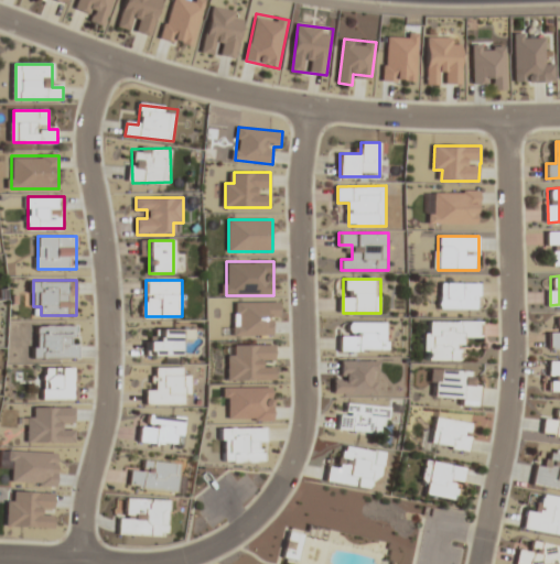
[(442,308),(481,308),(481,283),(442,283),(442,308)]
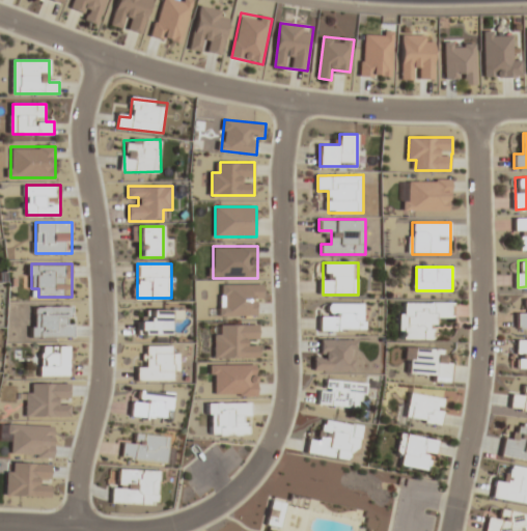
[(222,315),(258,315),(258,304),(265,304),(265,284),(222,284),(222,315)]
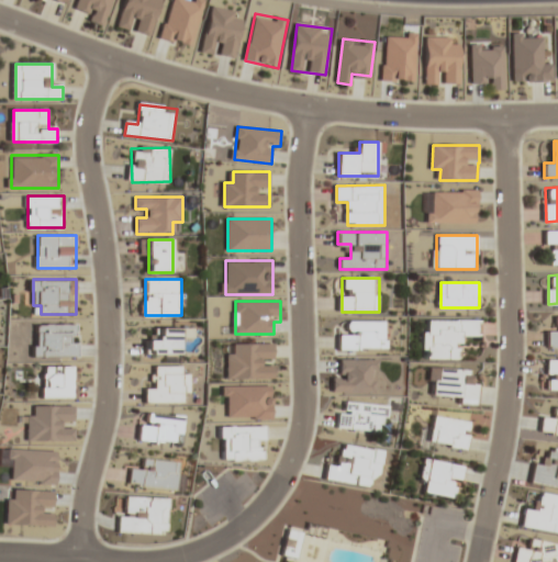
[(424,359),(461,359),(461,337),(482,337),(482,319),(424,319),(424,359)]
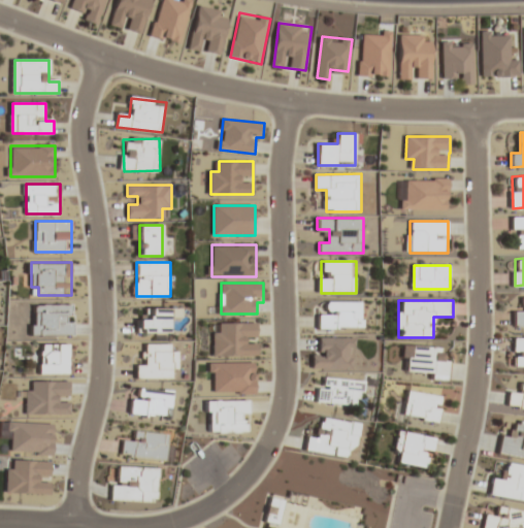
[(320,328),(363,328),(363,301),(329,301),(329,312),(320,312),(320,328)]
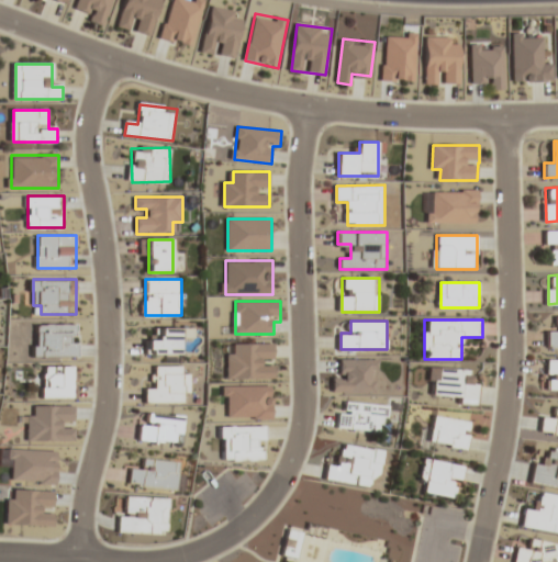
[(36,324),(36,357),(79,357),(79,324),(36,324)]
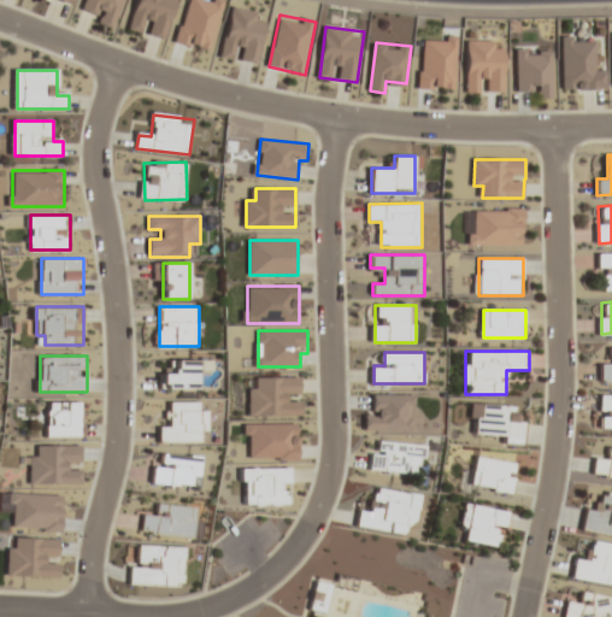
[(202,388),(202,359),(175,359),(175,372),(163,372),(163,388),(202,388)]
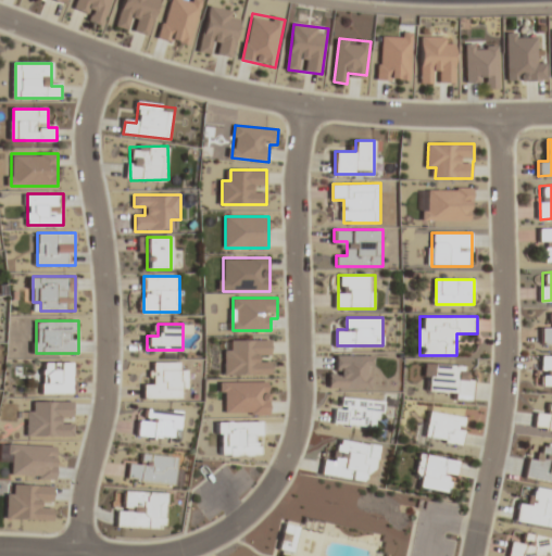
[(273,376),(273,340),(227,340),(227,376),(273,376)]
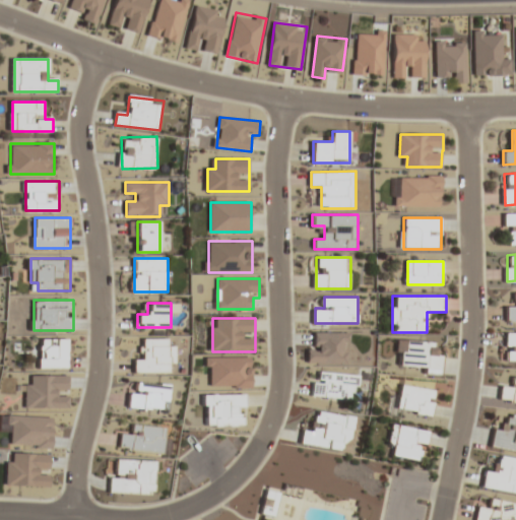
[(311,365),(350,365),(350,332),(311,332),(311,365)]
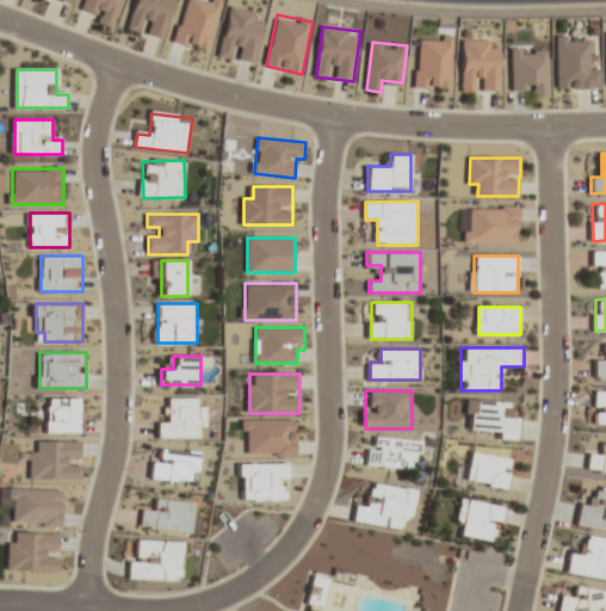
[(595,426),(605,426),(605,390),(595,390),(595,426)]
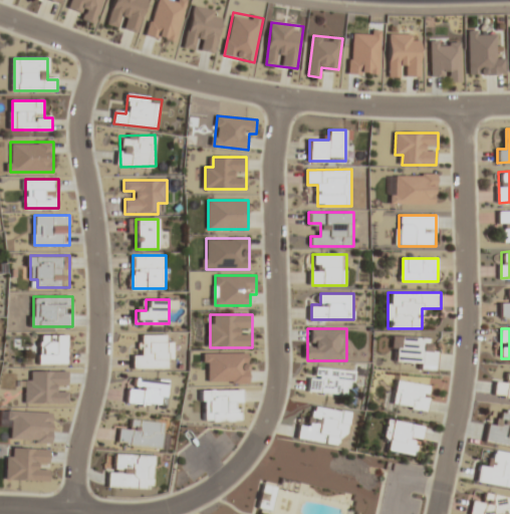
[(174,334),(144,334),(144,354),(134,354),(134,368),(174,368),(174,334)]
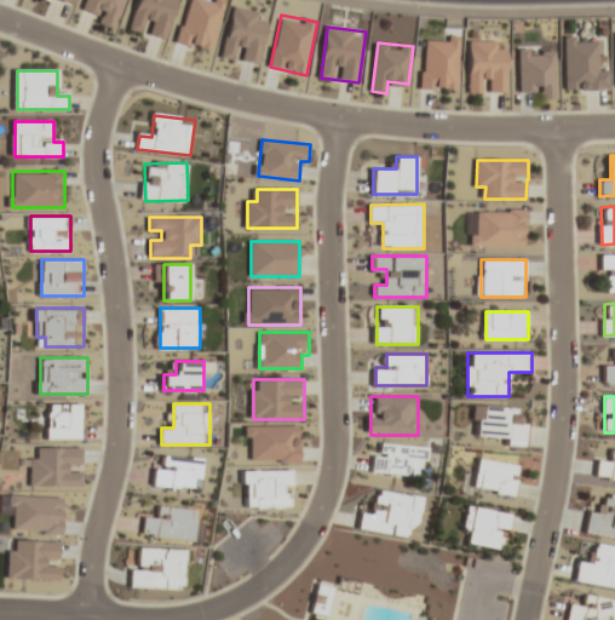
[(84,405),(47,405),(47,440),(84,440),(84,405)]
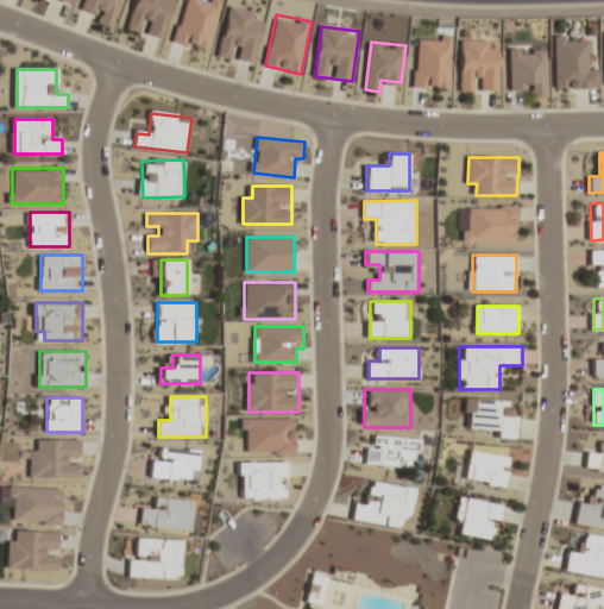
[(521,434),(522,414),(511,413),(513,400),(466,397),(465,431),(521,434)]
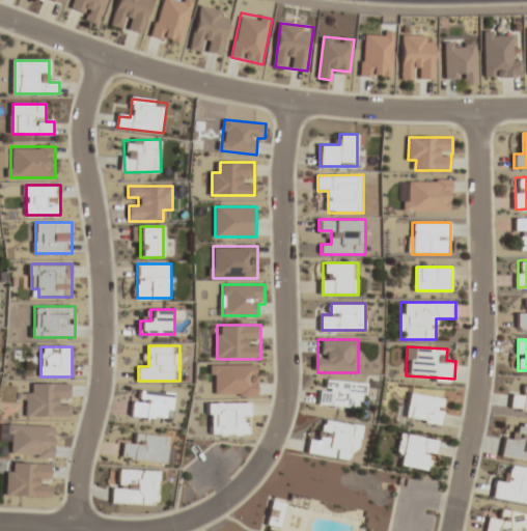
[(259,396),(259,364),(214,364),(214,396),(259,396)]
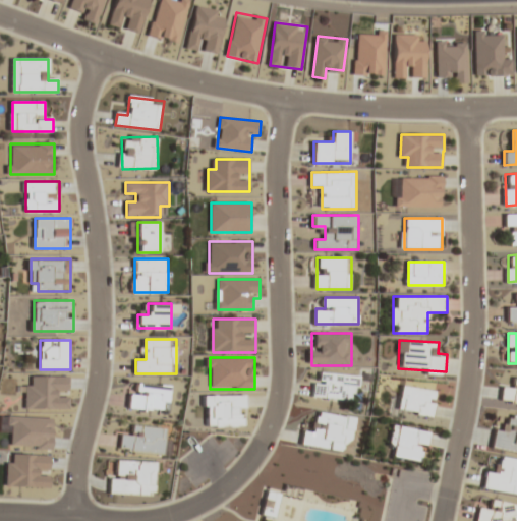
[(361,375),(317,371),(314,397),(359,400),(361,375)]
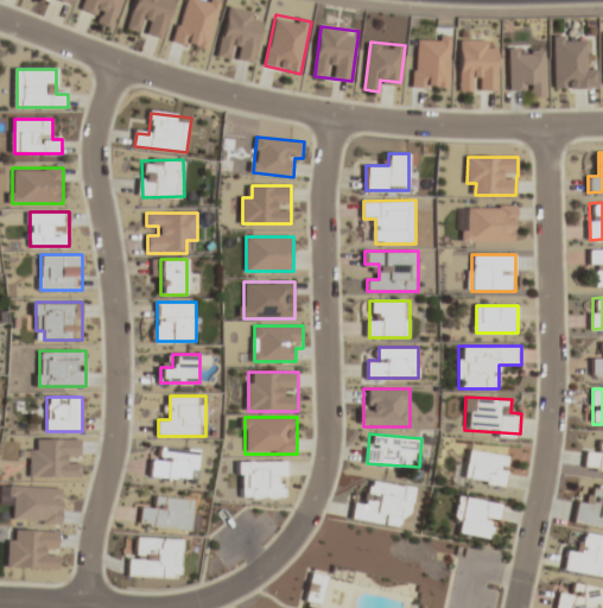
[(82,476),(82,438),(32,438),(32,476),(82,476)]
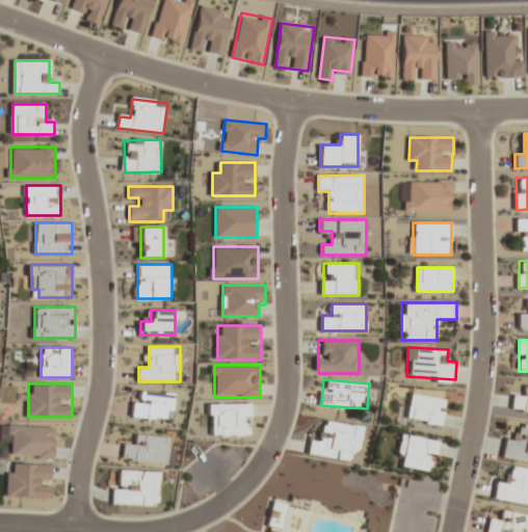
[(527,386),(526,386),(526,396),(515,395),(512,410),(527,411),(527,386)]
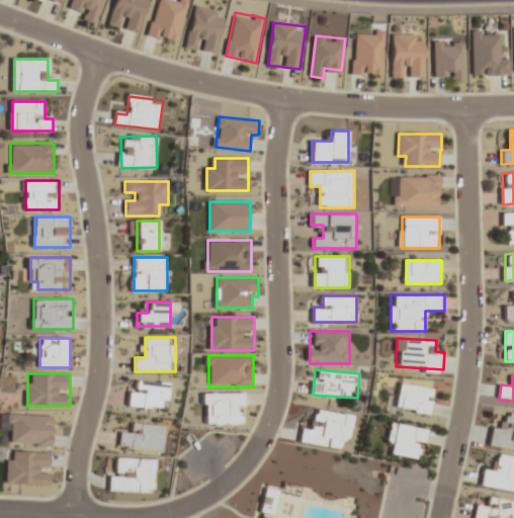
[(392,409),(433,415),(436,387),(396,381),(392,409)]
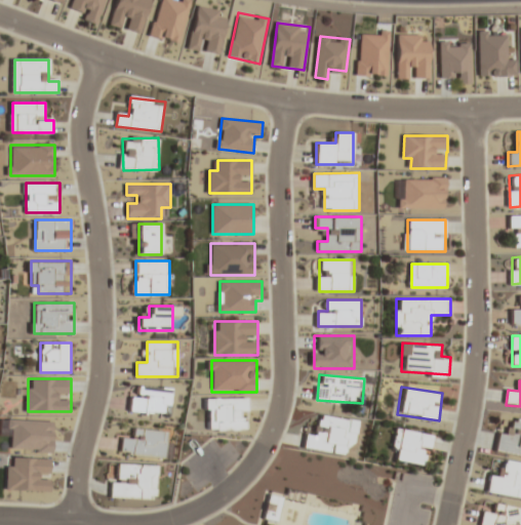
[(172,390),(132,390),(132,413),(172,413),(172,390)]
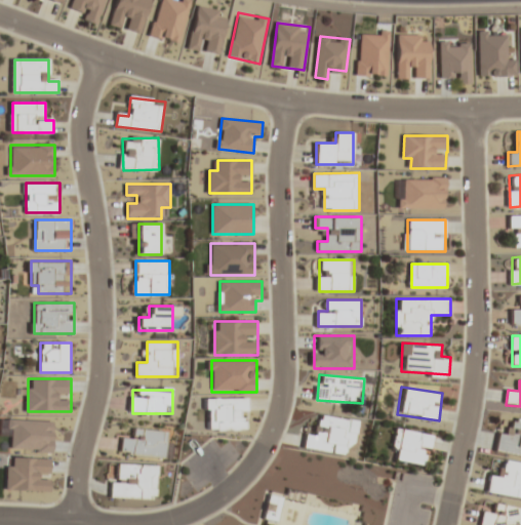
[(249,430),(249,398),(206,398),(206,430),(249,430)]
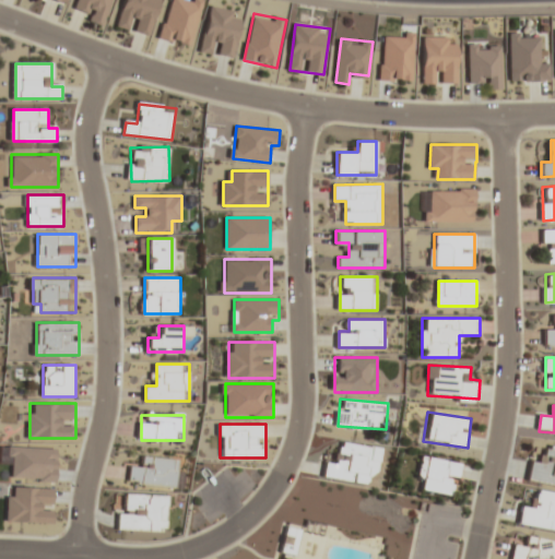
[(385,448),(341,441),(339,462),(327,461),(325,478),(368,485),(369,476),(380,477),(385,448)]
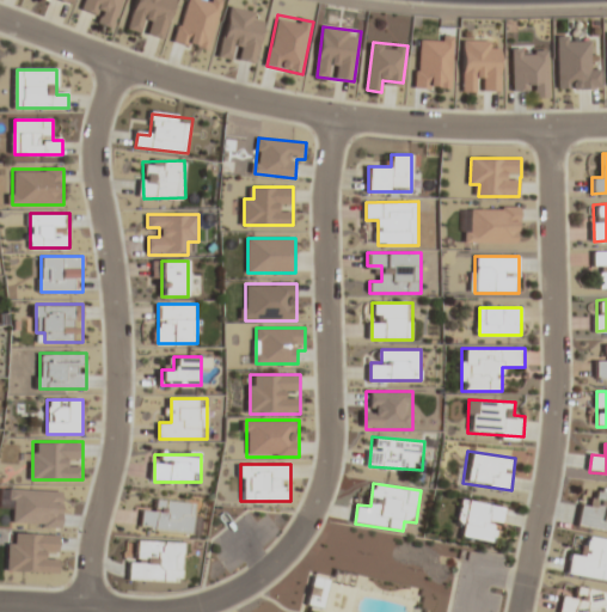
[(606,487),(600,485),(596,501),(584,499),(578,525),(606,530),(606,487)]
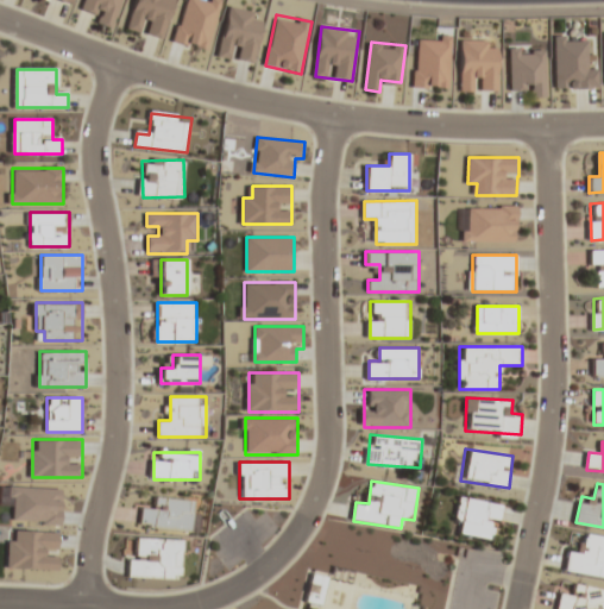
[(505,504),(463,496),(454,532),(498,541),(505,504)]
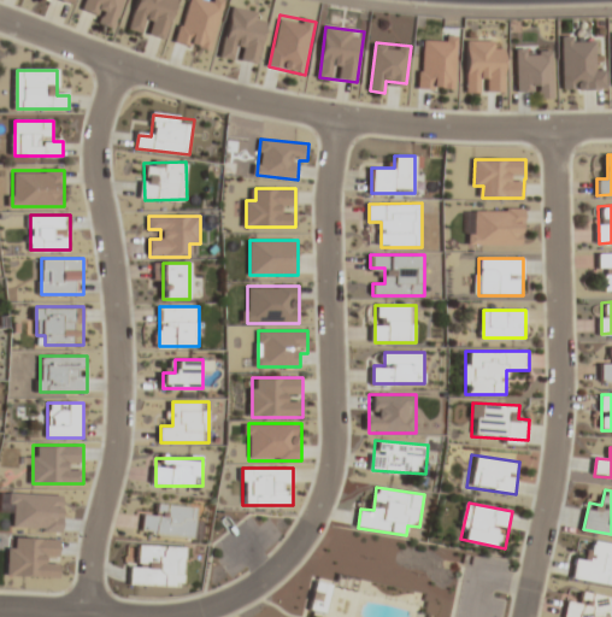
[(199,507),(158,504),(157,516),(145,515),(143,534),(195,540),(199,507)]
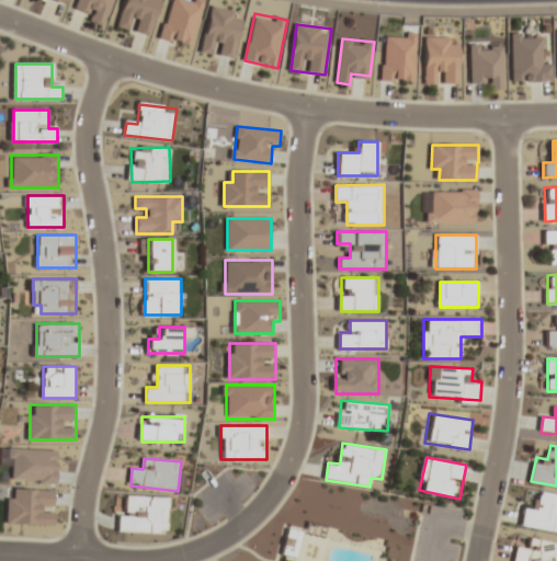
[(12,524),(55,525),(55,491),(12,491),(12,524)]
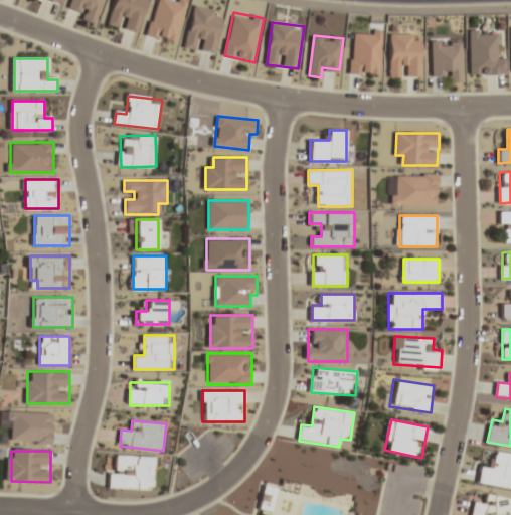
[(510,453),(495,452),(493,465),(482,464),(480,484),(510,487),(510,453)]
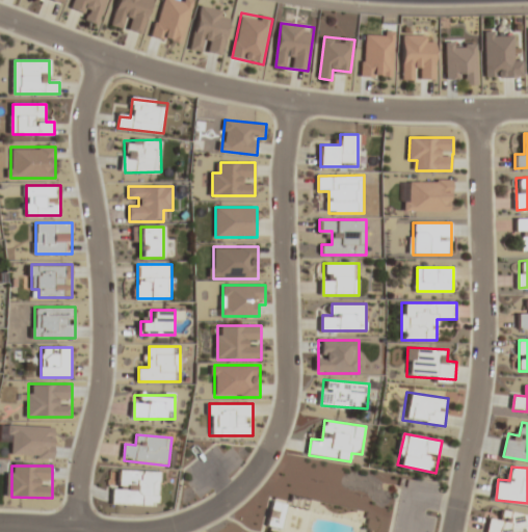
[(158,504),(157,474),(121,475),(121,489),(113,489),(114,506),(158,504)]
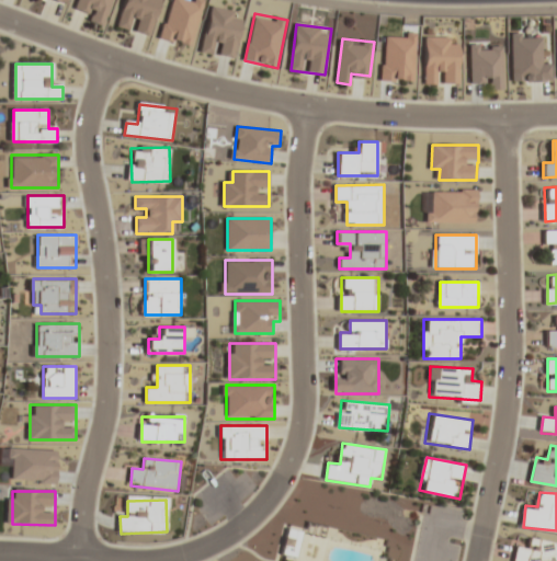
[(556,540),(533,536),(531,548),(519,546),(514,560),(556,560),(556,540)]
